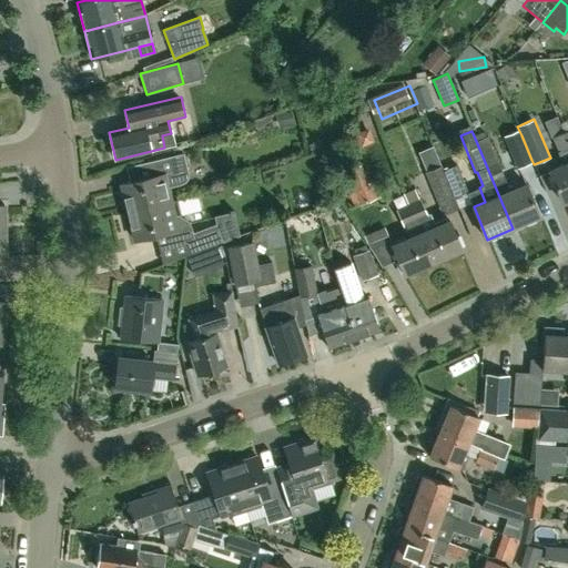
[(505,138),(517,166),(530,161),(518,132),(505,138)]
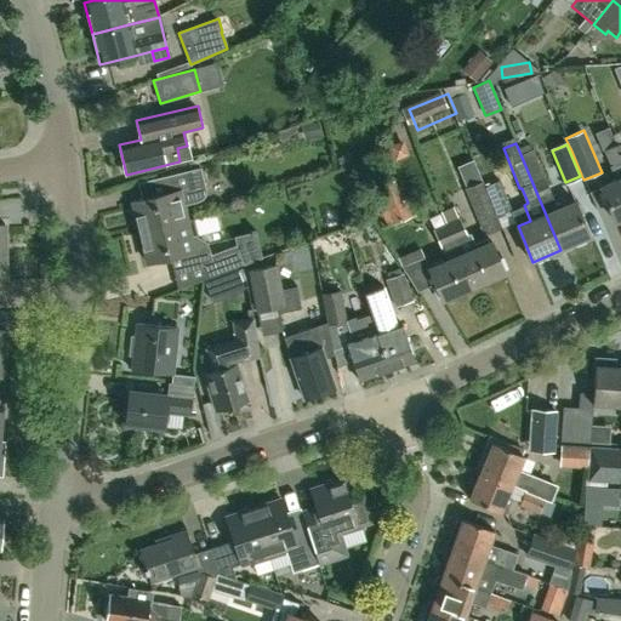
[(620,155),(616,144),(604,149),(610,166),(609,166),(616,182),(602,189),(616,223),(619,222),(620,224),(620,223),(620,155)]
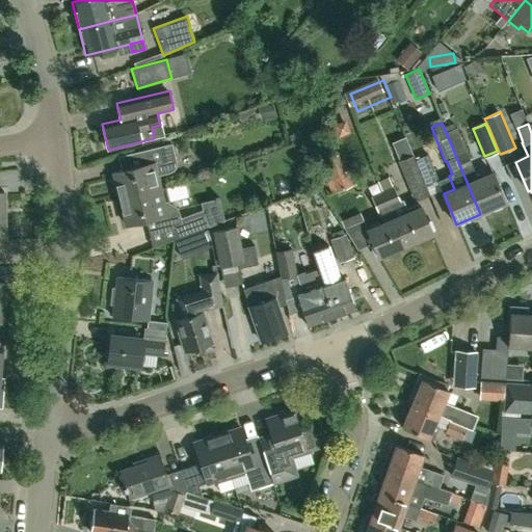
[(446,132),(480,214),(506,204),(494,173),(478,180),(467,153),(456,128),(446,132)]
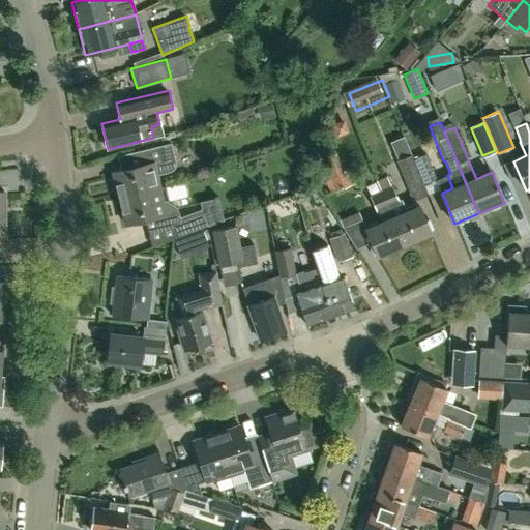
[(119,198),(158,188),(155,176),(168,173),(173,171),(175,168),(175,163),(172,144),(137,151),(140,166),(113,172),(119,198)]
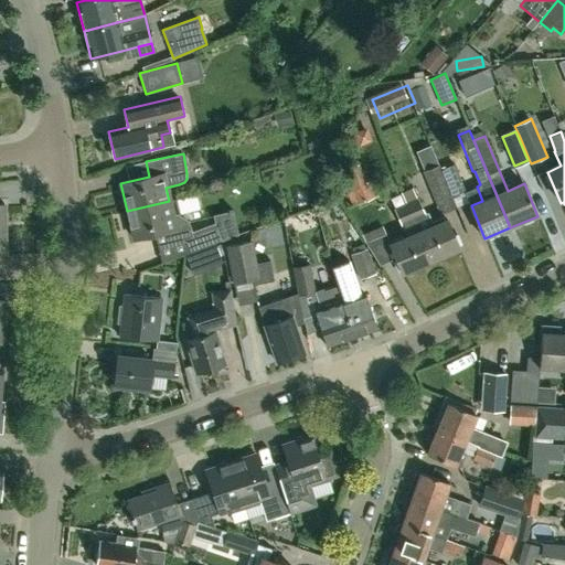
[(439,164),(454,198),(466,193),(454,164),(450,157),(438,162),(439,164)]
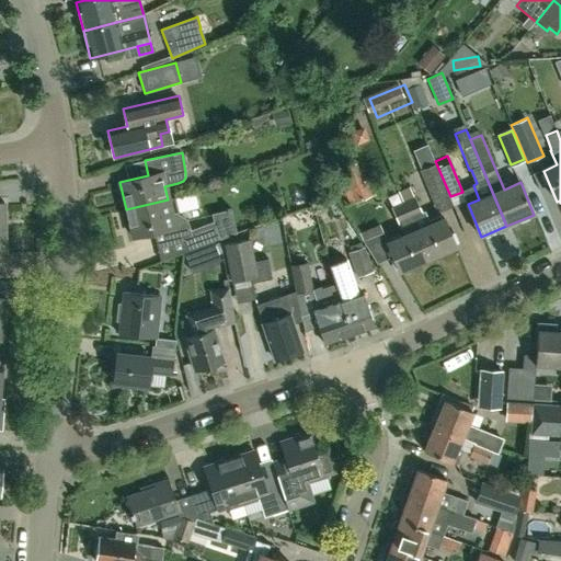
[(351,190),(365,183),(356,163),(342,169),(351,190)]
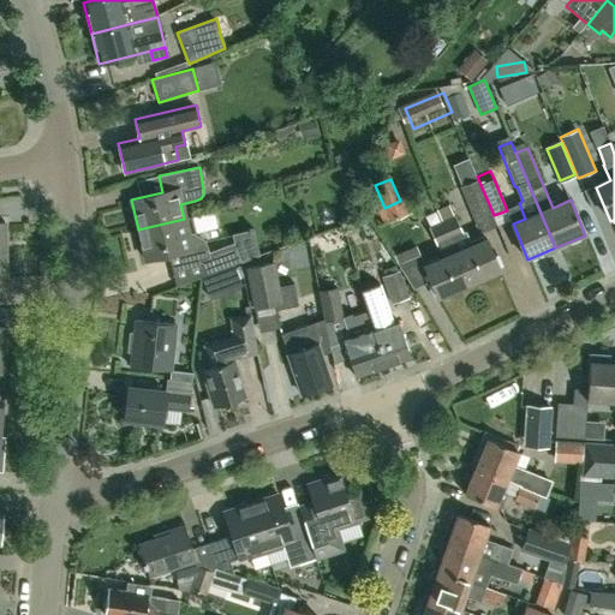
[(493,215),(494,215),(478,179),(461,185),(482,232),(496,225),(493,215)]
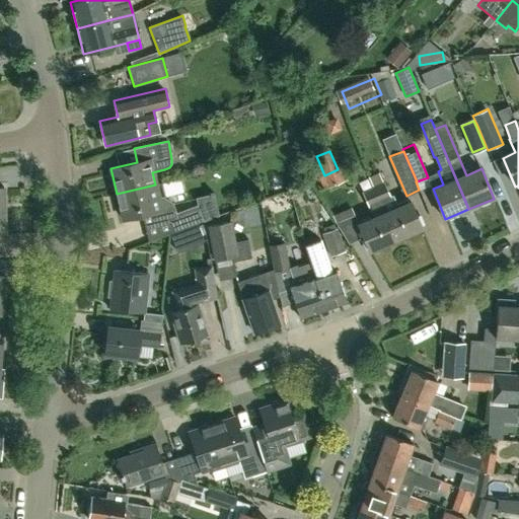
[(155,184),(117,194),(122,219),(150,213),(152,222),(167,218),(172,232),(186,227),(198,223),(203,221),(198,206),(175,214),(171,204),(162,199),(159,199),(155,184)]
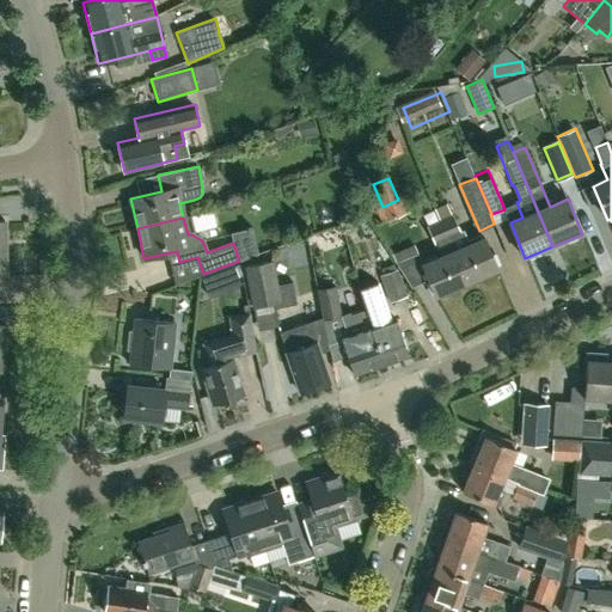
[(451,219),(439,224),(446,240),(448,239),(459,234),(452,218),(451,219)]
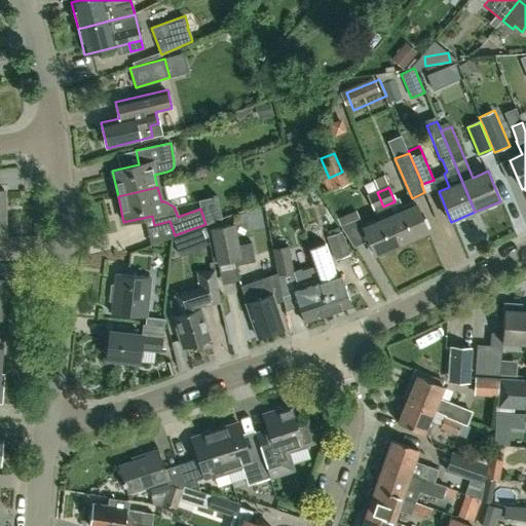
[(372,211),(383,207),(377,192),(366,196),(372,211)]
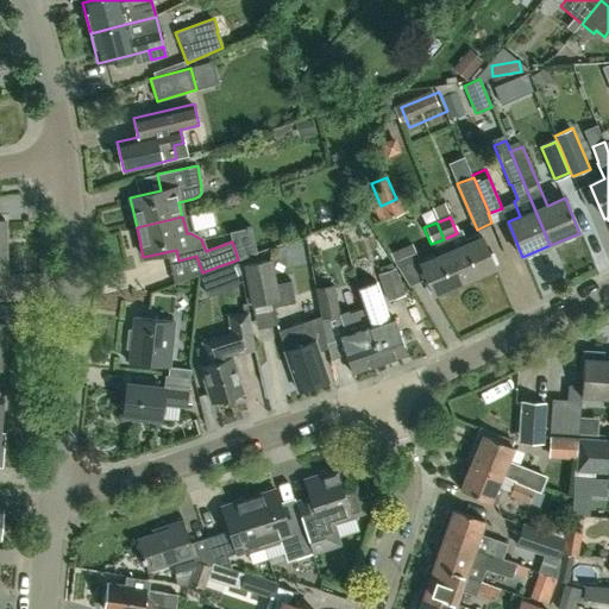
[(457,233),(446,238),(464,281),(496,268),(483,237),(478,239),(477,236),(465,242),(460,232),(457,233)]
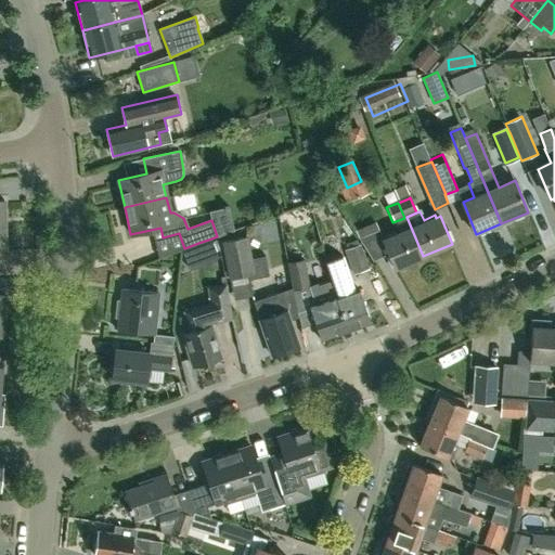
[(384,241),(395,269),(423,256),(407,217),(404,218),(392,222),(398,234),(396,235),(395,233),(384,237),(384,240),(384,241)]
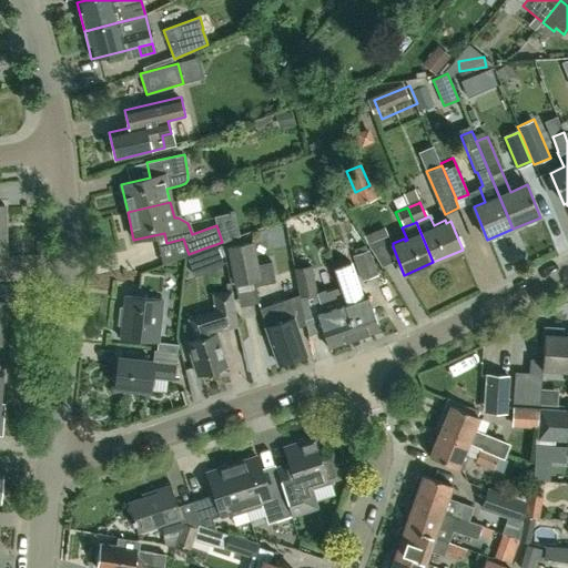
[(216,244),(203,249),(211,269),(223,263),(216,244)]
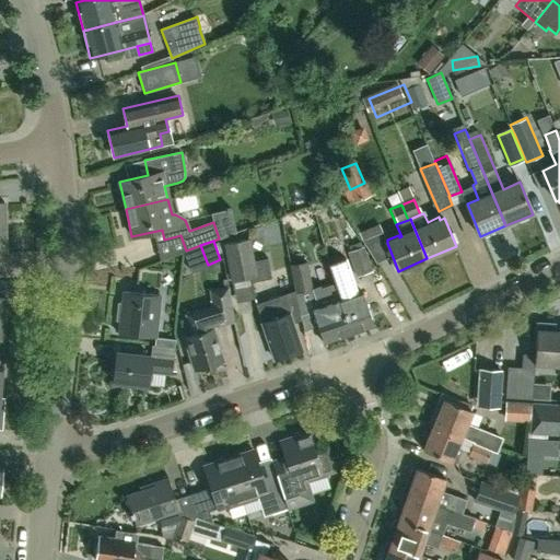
[(254,263),(249,241),(224,246),(230,272),(225,273),(226,281),(231,280),(235,302),(255,298),(252,282),(271,279),(270,275),(267,260),(254,263)]
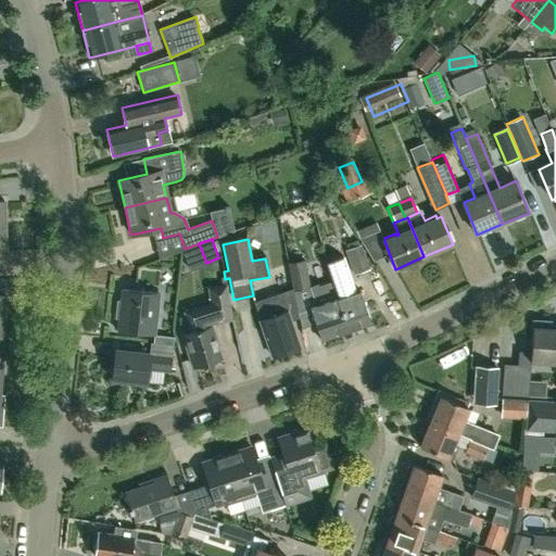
[(369,269),(361,244),(344,250),(353,275),(369,269)]
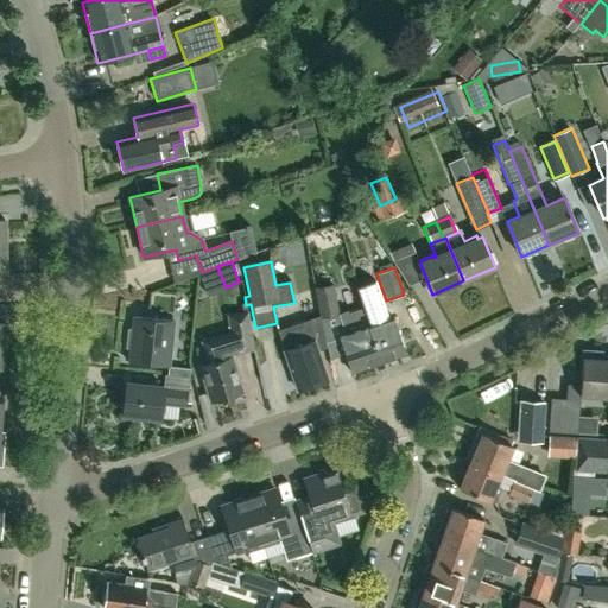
[(380,362),(404,354),(405,353),(393,317),(388,318),(375,282),(354,289),(361,306),(380,362)]
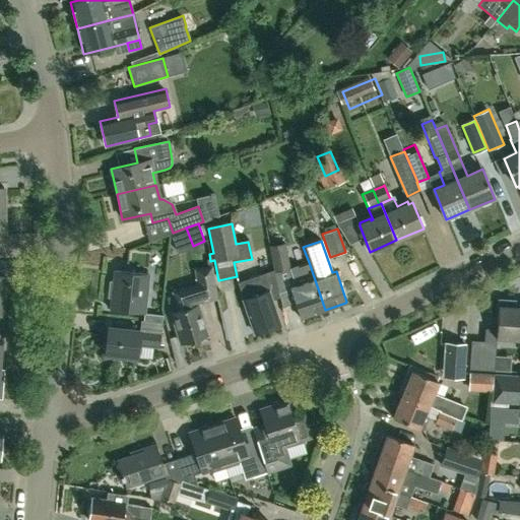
[(273,272),(289,269),(284,243),(269,246),(273,272)]
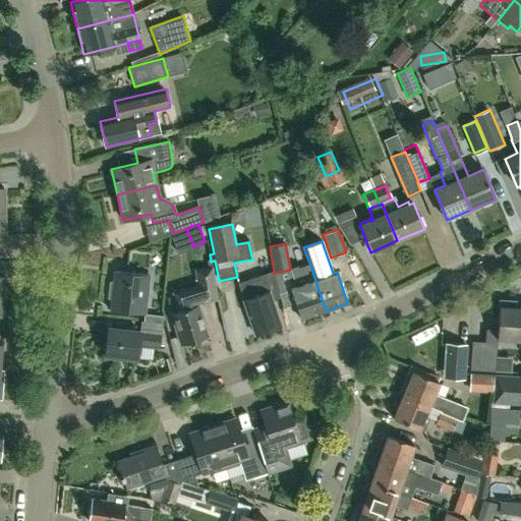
[(295,304),(300,320),(326,310),(309,263),(297,267),(303,285),(291,289),(295,304)]
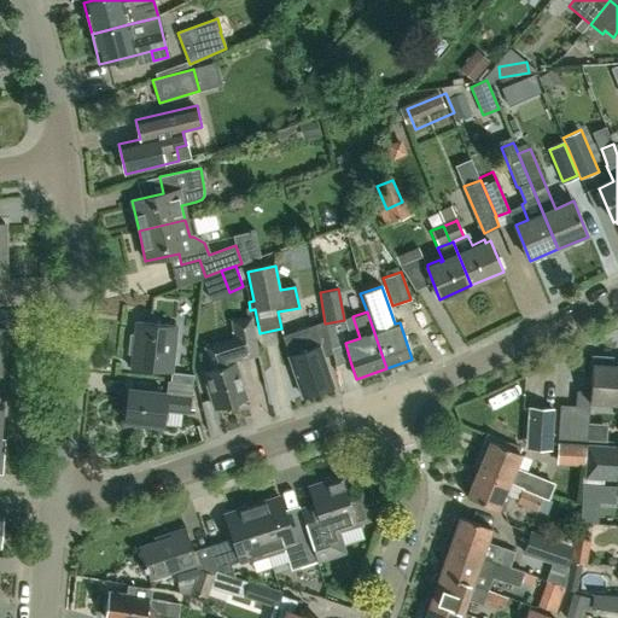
[(238,362),(257,355),(251,316),(229,321),(233,337),(226,339),(227,340),(207,347),(214,369),(203,372),(215,409),(245,400),(240,384),(245,382),(238,362)]
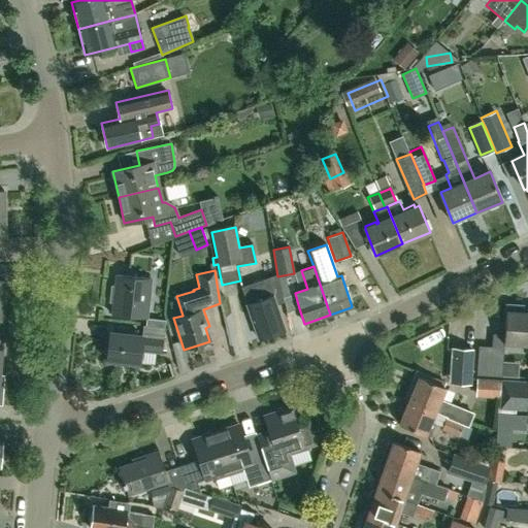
[(146,319),(151,278),(116,274),(114,287),(111,286),(109,302),(112,302),(111,315),(131,317),(145,319),(146,319)]
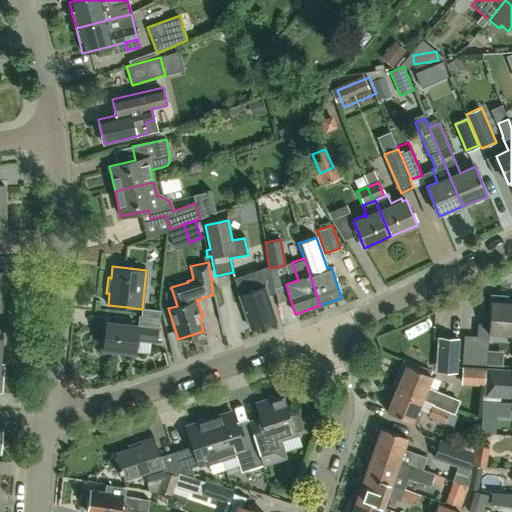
[(250,329),(276,320),(265,287),(262,286),(258,272),(234,280),(250,329)]
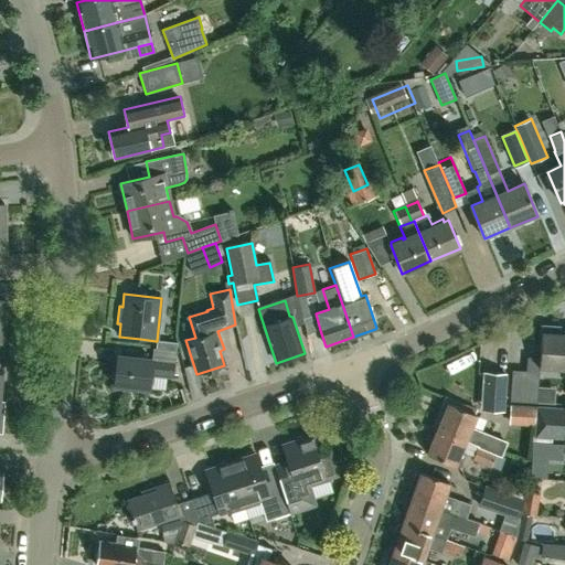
[(564,333),(542,333),(540,379),(564,380),(564,333)]
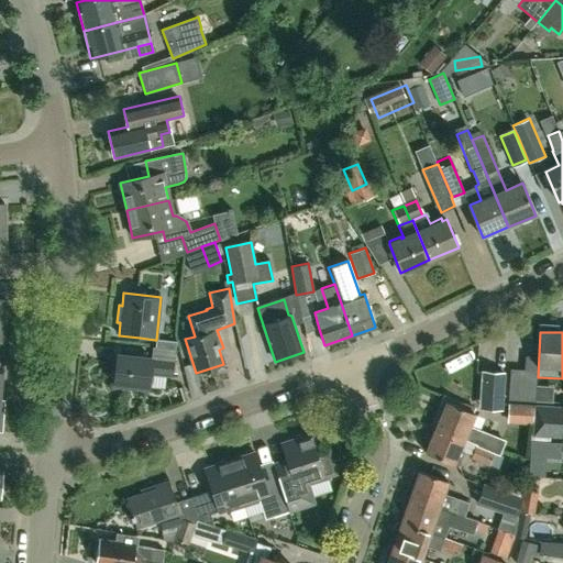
[(176,342),(156,340),(155,340),(154,345),(152,345),(152,348),(175,350),(176,342)]
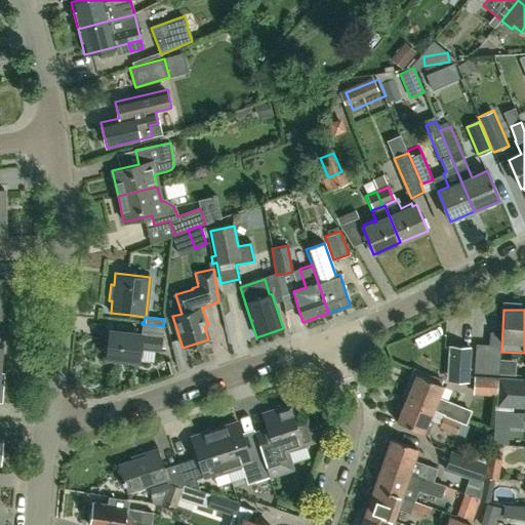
[(139,348),(160,350),(163,326),(142,324),(140,333),(109,329),(106,358),(137,361),(139,348)]
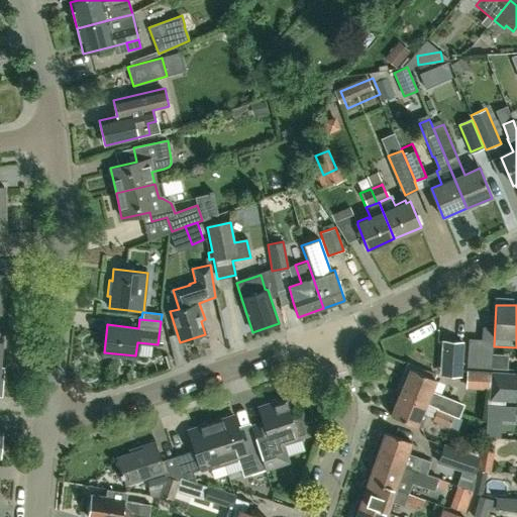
[(492,370),(494,341),(470,339),(468,368),(492,370)]
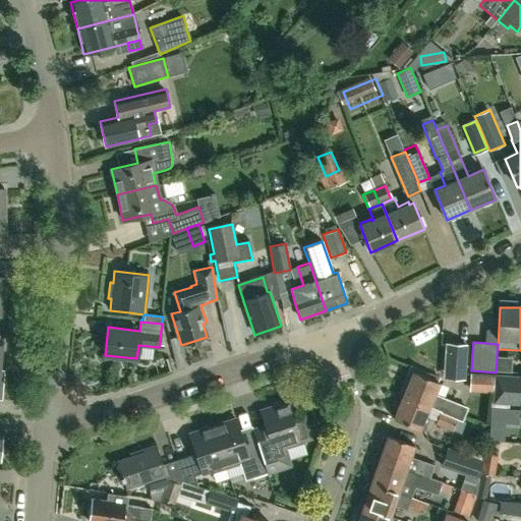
[(448,344),(445,377),(465,379),(468,346),(448,344)]
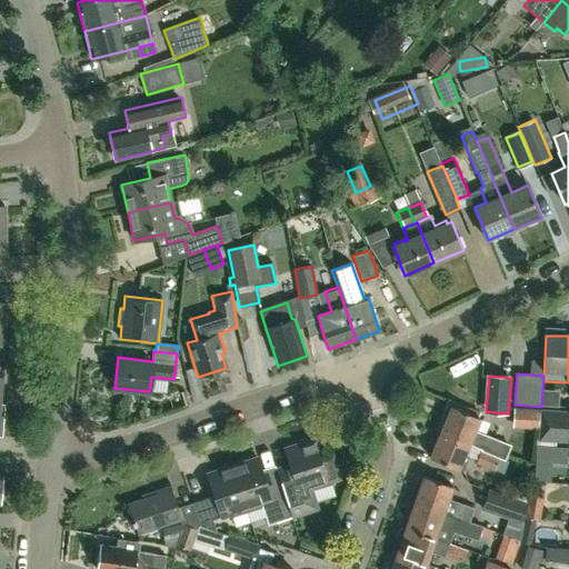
[(446,421),(441,430),(473,445),(473,446),(480,449),(499,457),(505,459),(511,443),(476,429),(481,418),(469,412),(470,409),(450,400),(442,417),(446,421)]
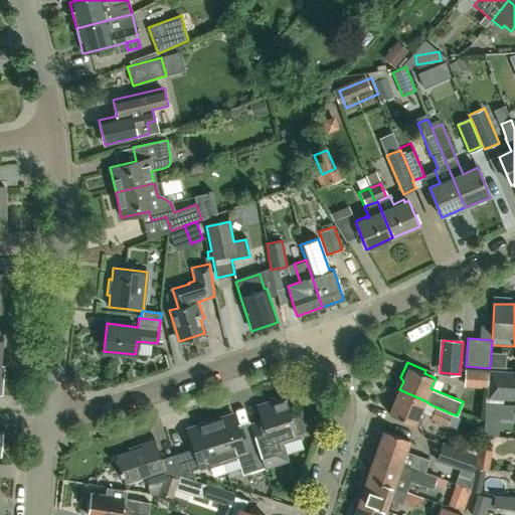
[(513,400),(514,373),(514,371),(489,370),(487,398),(513,400)]
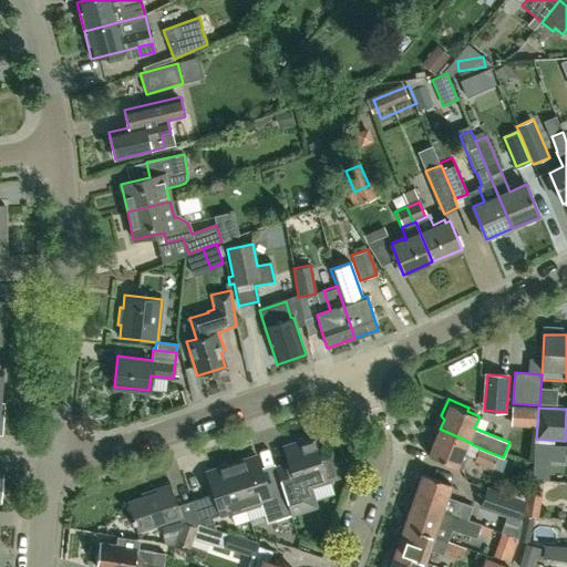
[(467,453),(472,444),(472,443),(440,429),(429,455),(461,468),(467,453)]
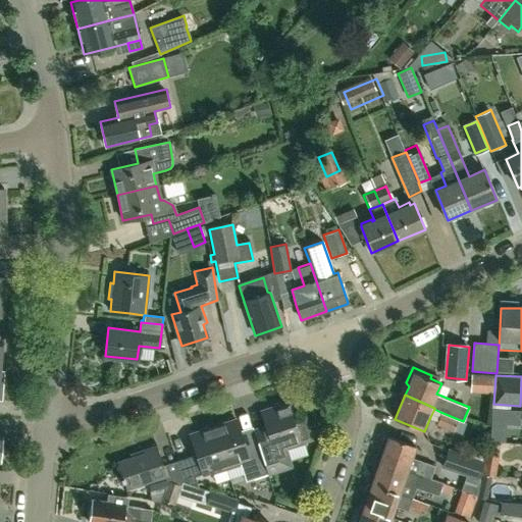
[(266,424),(253,428),(259,447),(268,474),(292,466),(285,448),(311,438),(304,418),(294,421),(288,404),(262,412),(266,424)]
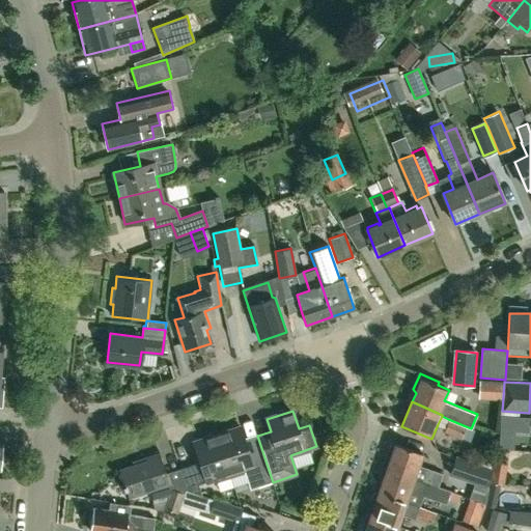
[(529,418),(518,417),(500,416),(499,430),(514,431),(528,431),(529,418)]
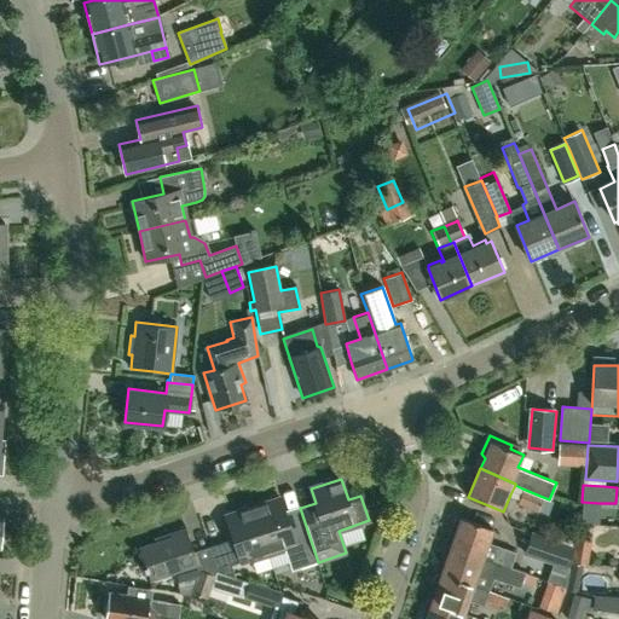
[(538,510),(543,497),(522,489),(516,502),(537,510),(538,510)]
